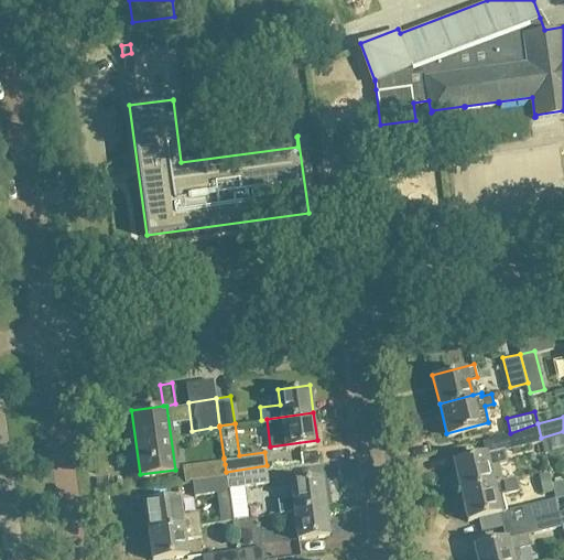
[(503,448),(541,438),(538,423),(510,433),(481,440),(485,451),(453,459),(459,487),(501,477),(498,461),(505,460),(501,447),(503,447),(503,448)]
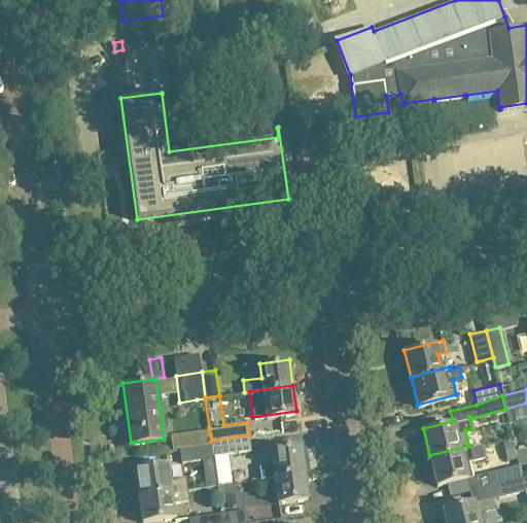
[(526,416),(526,403),(505,409),(508,421),(526,416)]
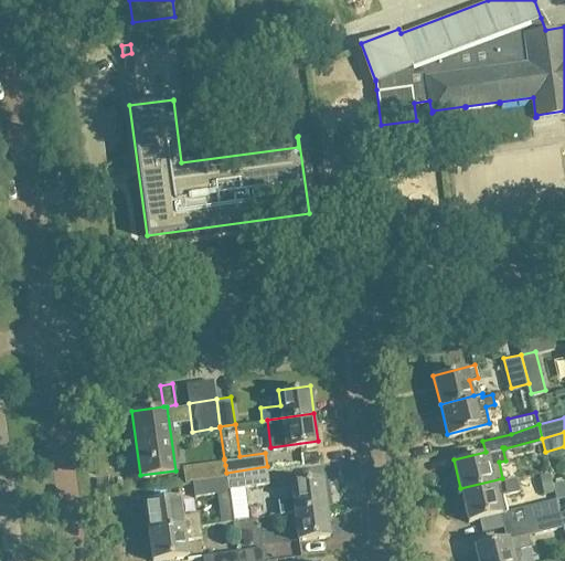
[(225,465),(224,459),(182,465),(183,480),(191,479),(201,478),(211,477),(219,476),(226,475),(226,474),(226,473),(225,465)]
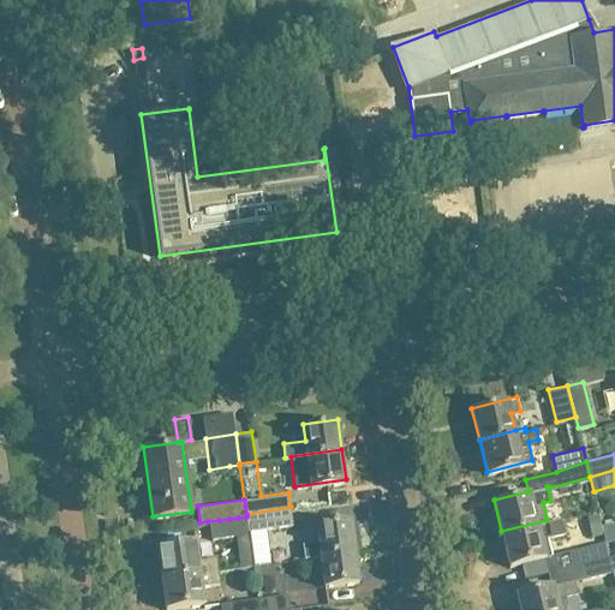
[(293,522),(291,507),(246,514),(246,515),(246,516),(248,528),(273,525),(279,525),(293,522)]
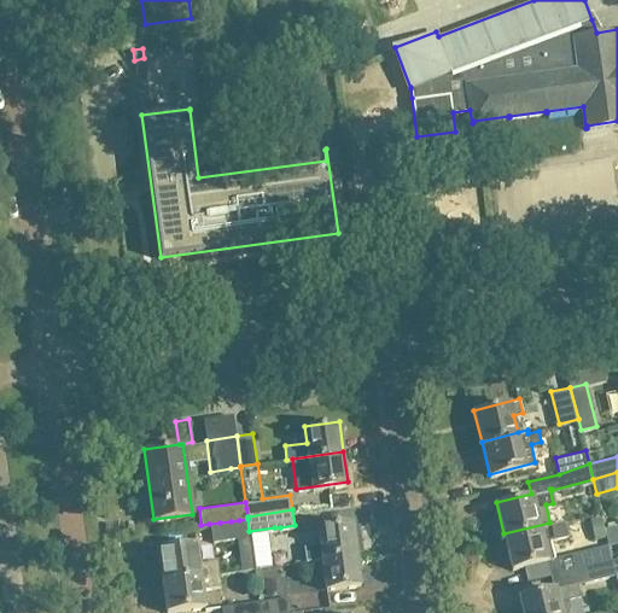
[(601,513),(590,515),(596,537),(606,535),(601,513)]
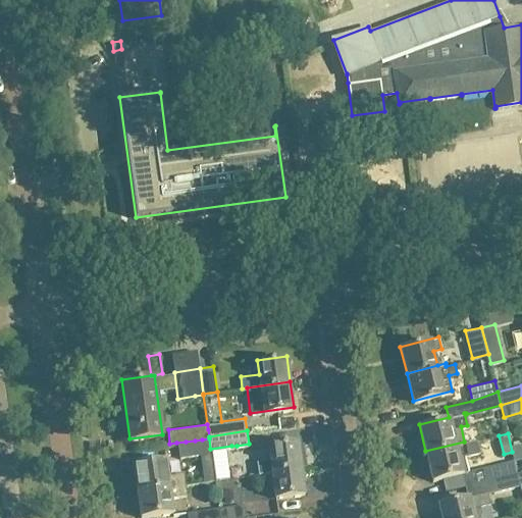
[(210,449),(209,438),(202,439),(195,441),(186,442),(176,443),(177,446),(178,456),(210,451),(210,449)]
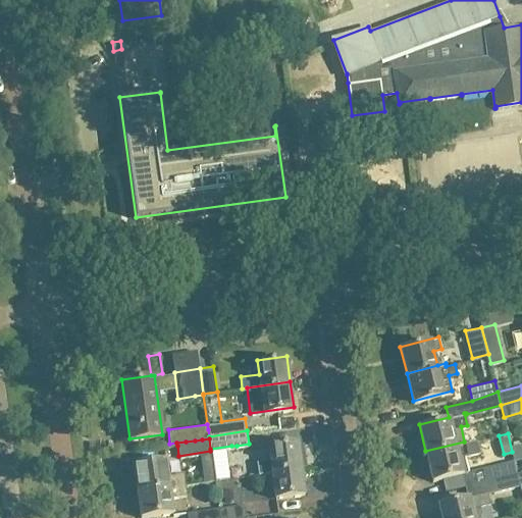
[(476,439),(464,443),(464,442),(425,451),(432,479),(442,477),(463,472),(467,471),(463,455),(478,451),(476,439)]
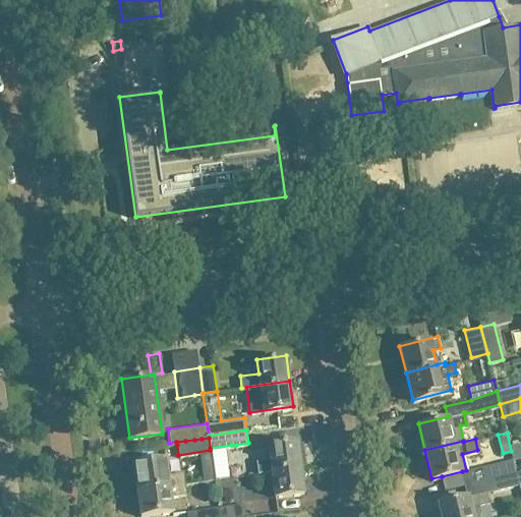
[(302,442),(297,442),(297,440),(268,444),(270,459),(256,460),(257,472),(271,471),(271,470),(300,465),(299,454),(304,454),(302,442)]
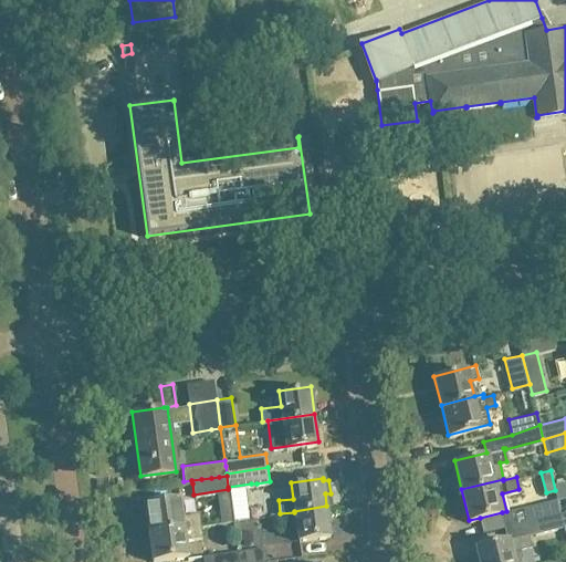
[(148,531),(200,523),(198,511),(181,513),(179,498),(144,502),(148,531)]
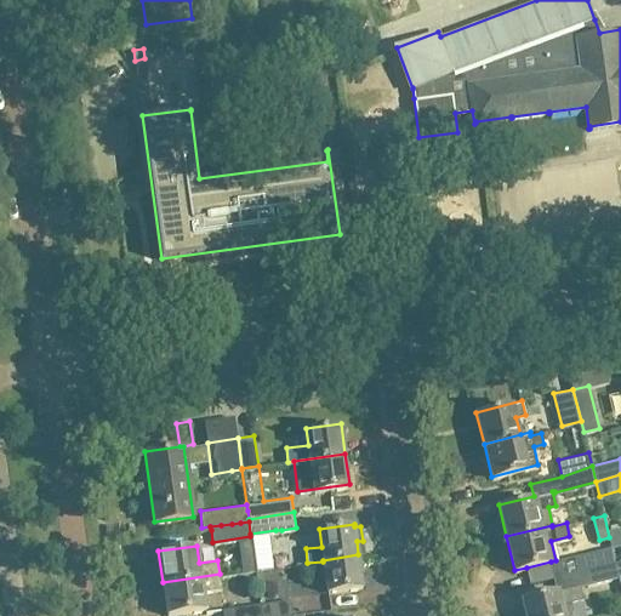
[(580,553),(584,569),(615,562),(611,546),(580,553)]
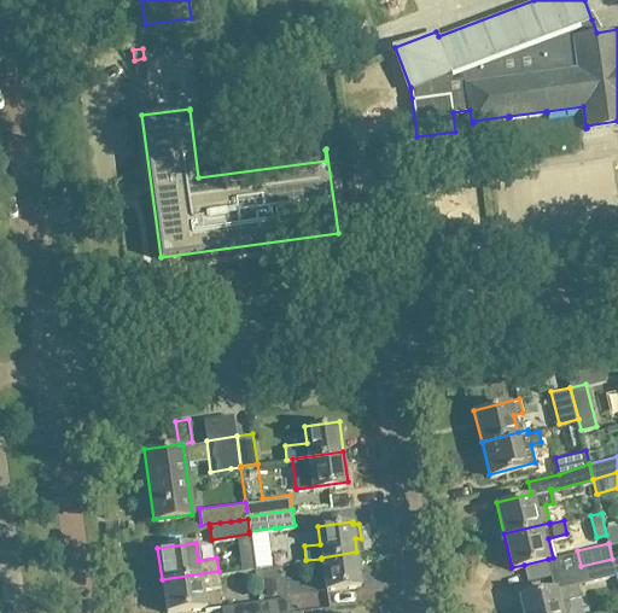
[(326,588),(361,582),(356,552),(321,558),(321,559),(326,588)]
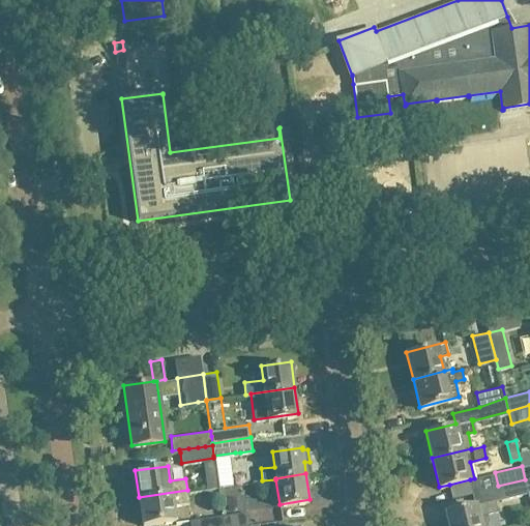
[(470,479),(449,485),(451,497),(473,492),(470,479)]
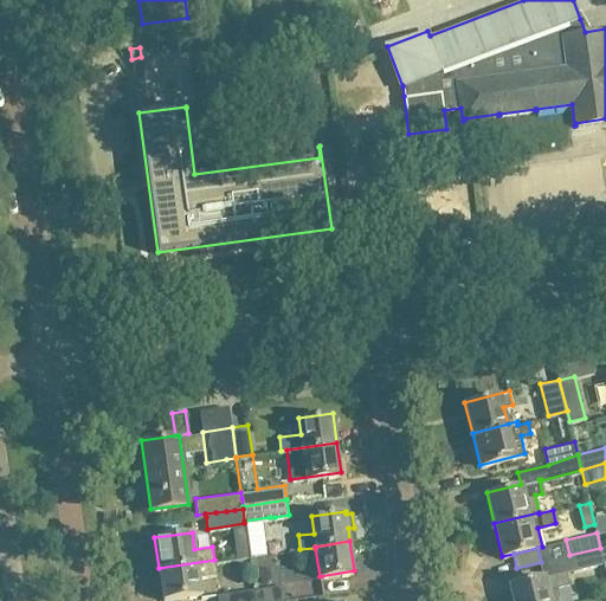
[(604,562),(600,548),(569,555),(572,563),(573,569),(604,562)]
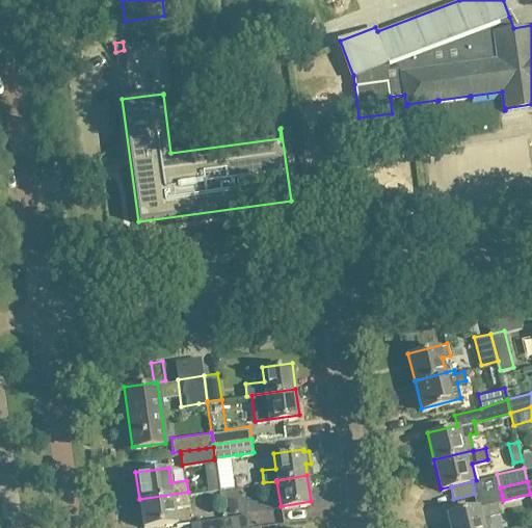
[(176,521),(174,504),(189,502),(188,492),(139,499),(142,525),(176,521)]
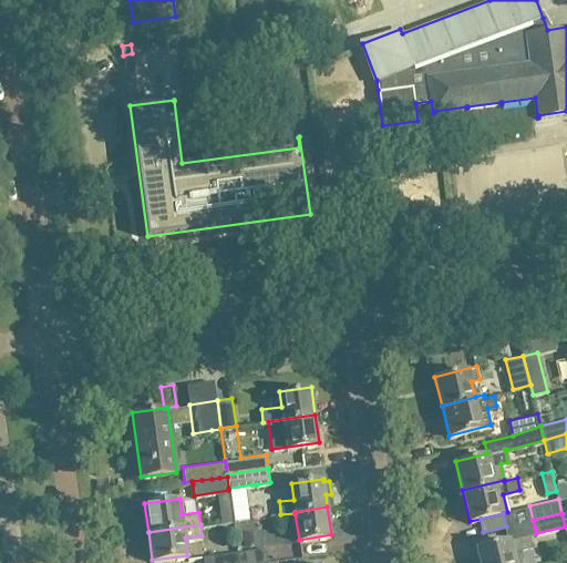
[(524,562),(522,550),(533,546),(529,534),(488,544),(475,548),(478,562),(524,562)]
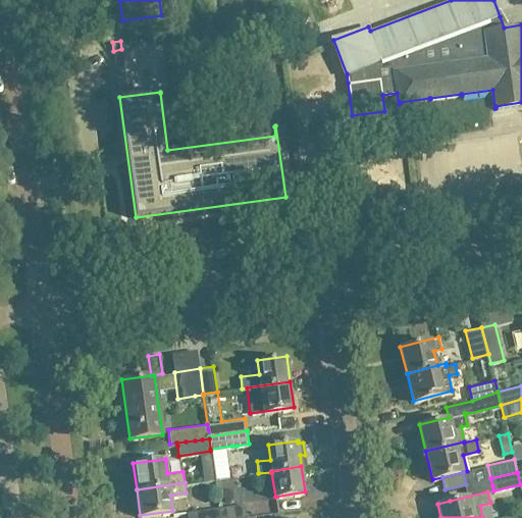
[(218,506),(219,517),(226,517),(246,516),(244,503),(218,506)]
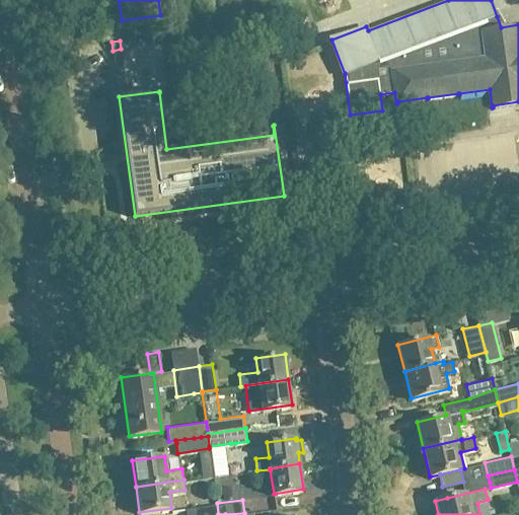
[(186,507),(186,514),(218,514),(217,503),(186,507)]
